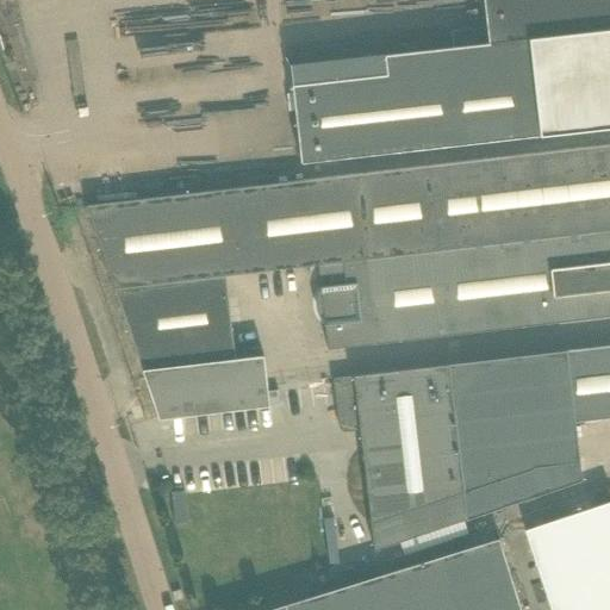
[(386,75),(291,86),(300,162),(477,143),(609,126),(609,0),(487,0),(490,27),(452,31),(454,48),(385,55),(386,75)]
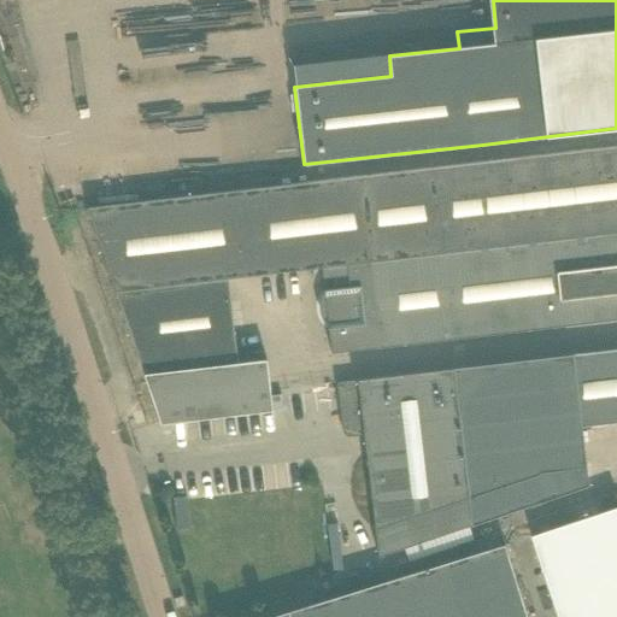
[(88,207),(145,375),(160,423),(272,411),(268,359),(239,363),(230,280),(329,269),(331,291),(325,292),(333,354),(381,350),(616,319),(616,145),(570,151),(88,207)]
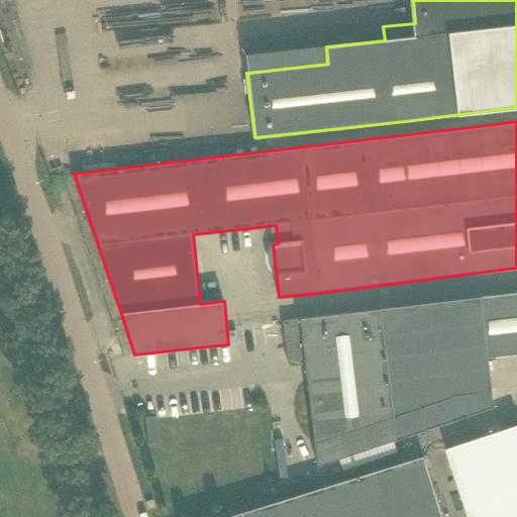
[(516,293),(381,310),(393,418),(396,439),(493,407),(488,357),(516,353),(516,293)]
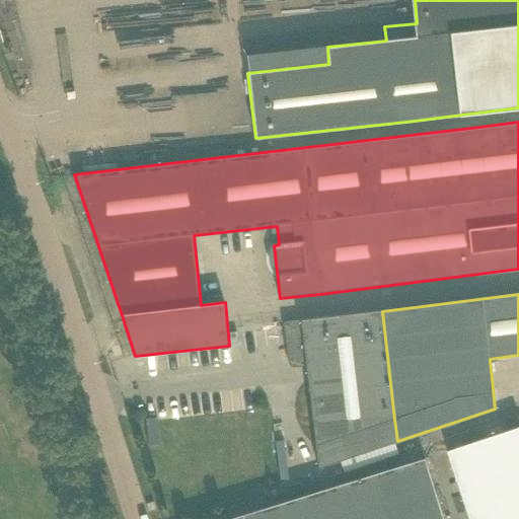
[(288,364),(292,368),(306,366),(316,447),(318,468),(396,441),(394,420),(382,311),(301,320),(284,323),(288,364)]
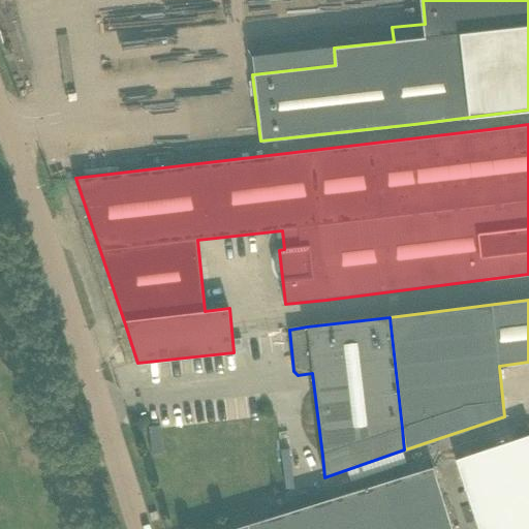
[(267,403),(166,428),(189,519),(289,493),(267,403)]
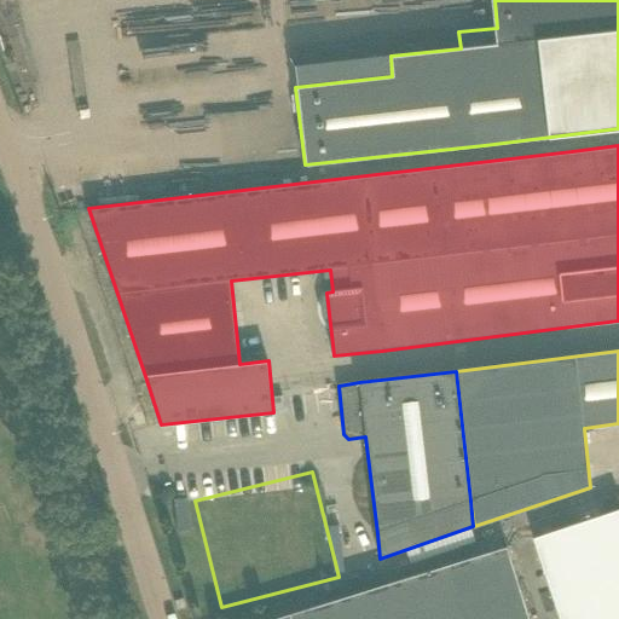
[(618,618),(618,508),(532,537),(560,618),(618,618)]
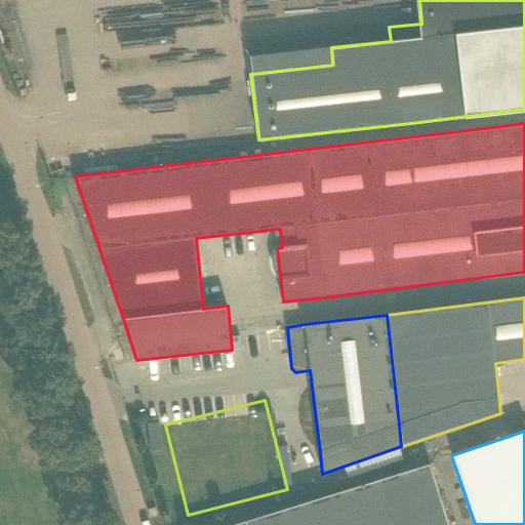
[(448,524),(430,462),(370,481),(382,524),(448,524)]
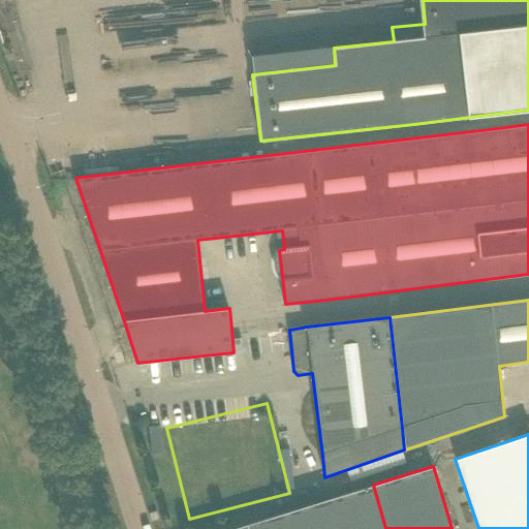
[(385,528),(373,485),(305,506),(312,528),(385,528)]
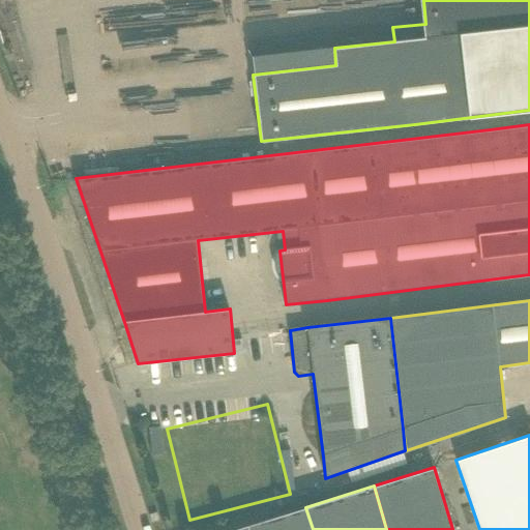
[(313,529),(305,507),(247,525),(248,529),(313,529)]
